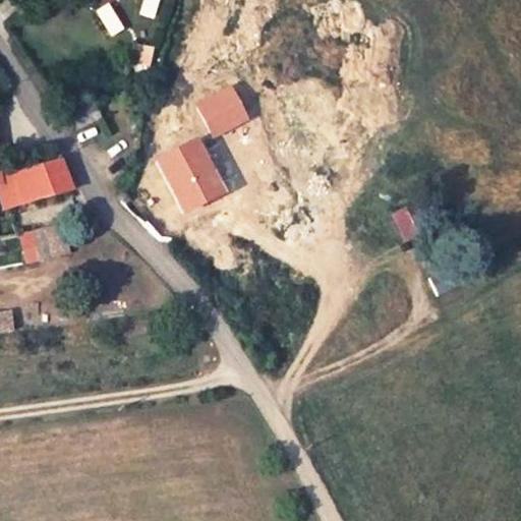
[(146,121),(155,150),(145,156),(157,181),(142,189),(154,212),(169,204),(168,203),(199,187),(173,139),(180,136),(212,124),(227,159),(229,160),(231,166),(249,163),(219,90),(146,121)]
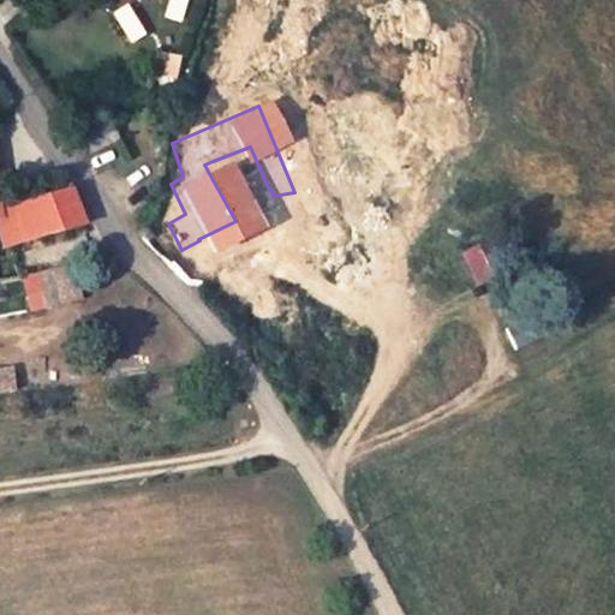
[(243,218),(213,161),(204,165),(236,221),(243,218)]
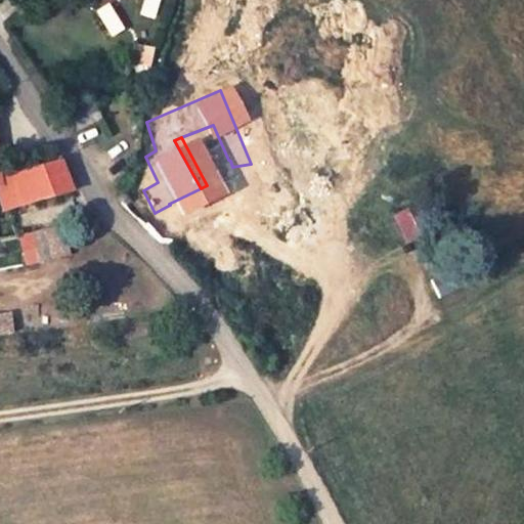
[(16,176),(24,204),(71,190),(63,170),(59,164),(16,176)]
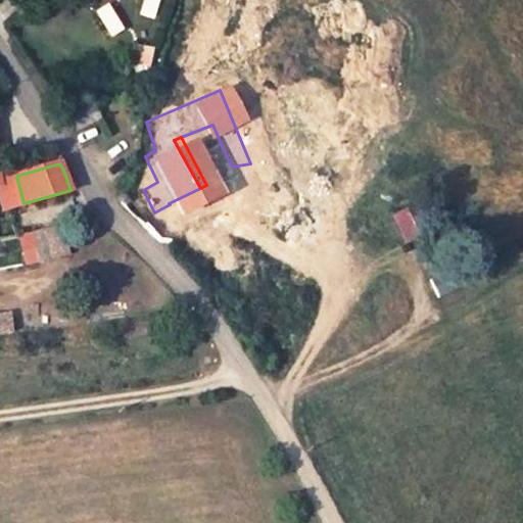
[(0,191),(5,209),(24,203),(16,176),(0,180),(0,191)]
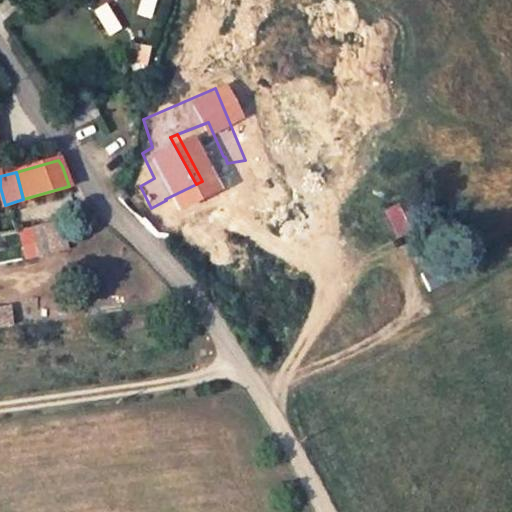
[(62,222),(32,230),(35,243),(64,235),(62,222)]
